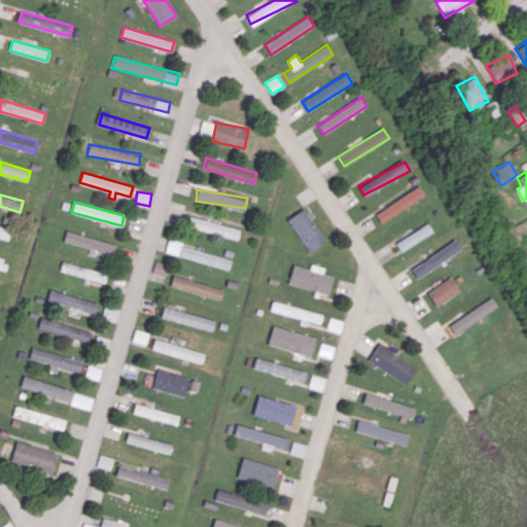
[(310,251),(326,240),(303,208),(286,219),(310,251)]
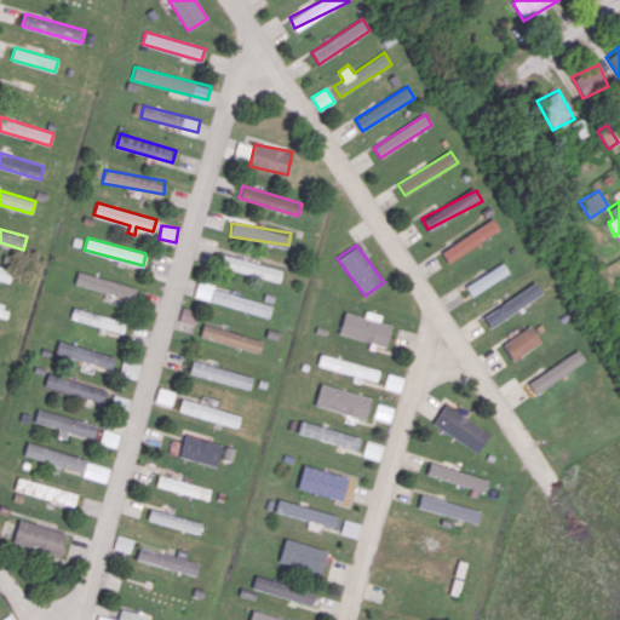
[(280,280),(282,268),(223,256),(220,269),(280,280)]
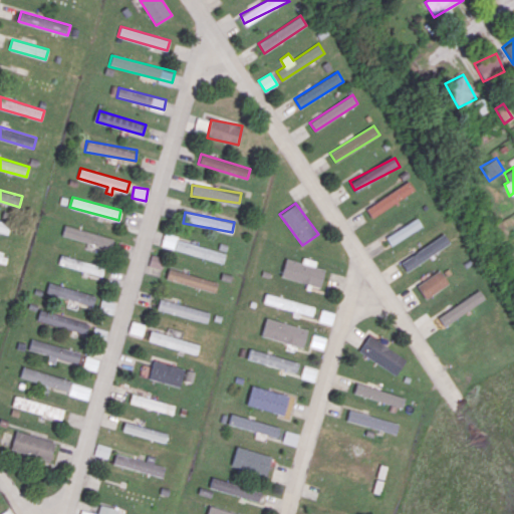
[(422,226),(417,218),(386,237),(391,245),(422,226)]
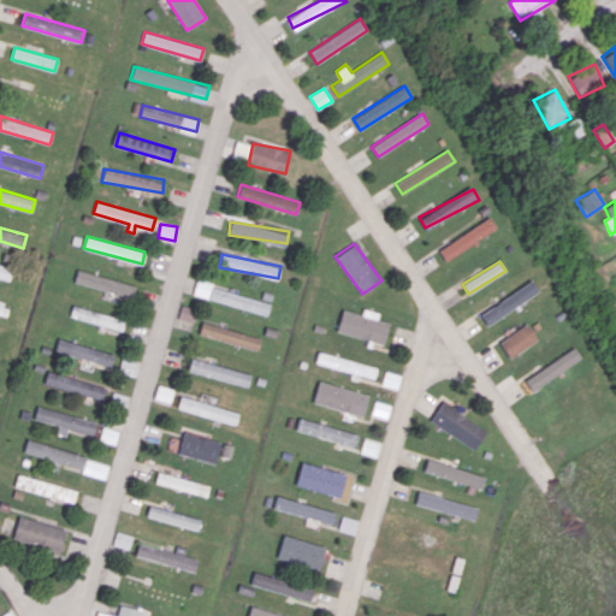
[(0,277),(10,280),(13,267),(0,264),(0,277)]
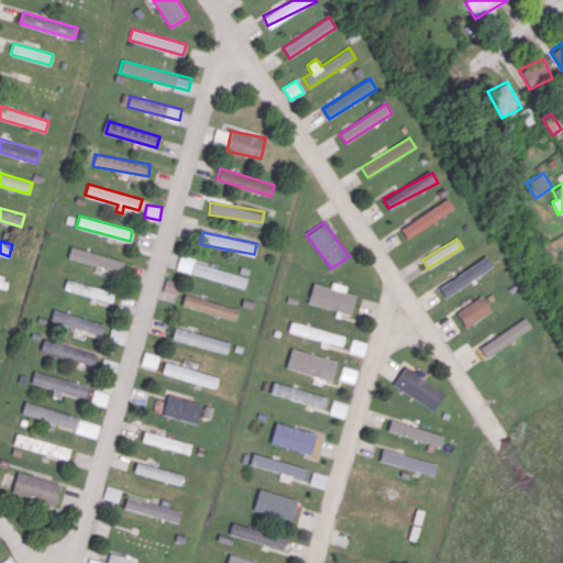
[(67,257),(122,273),(125,261),(70,246),(67,257)]
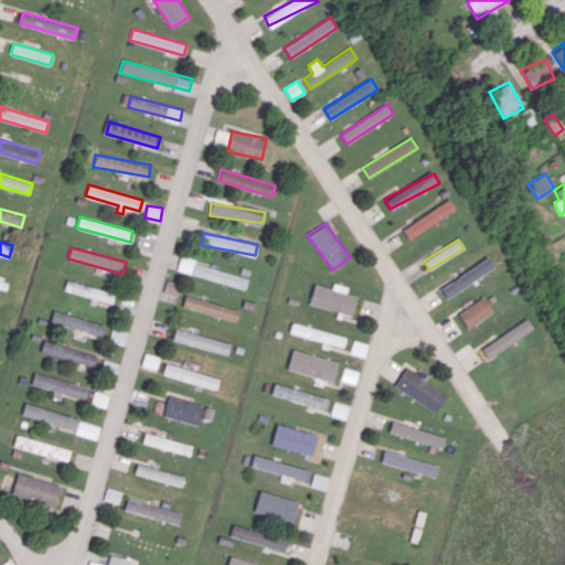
[(440,288),(447,298),(494,266),(488,256),(440,288)]
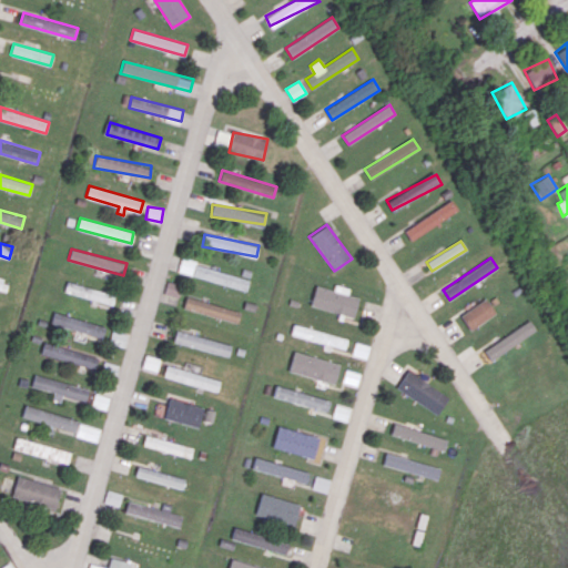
[(178,272),(246,290),(250,279),(181,260),(178,272)]
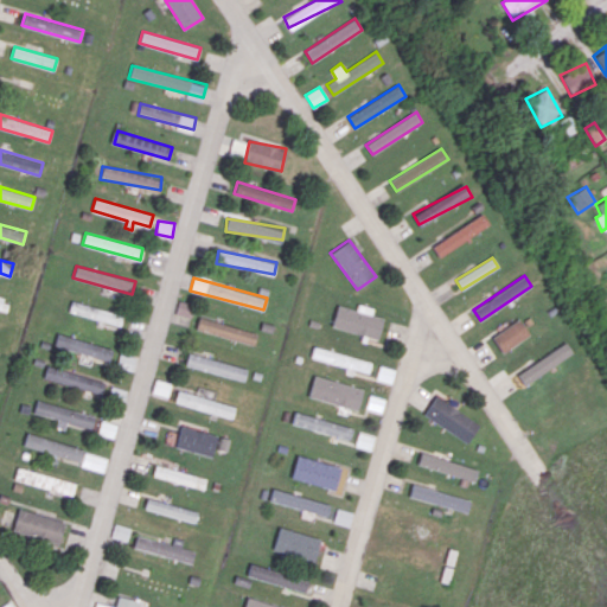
[(0,308),(7,311),(10,299),(0,295),(0,308)]
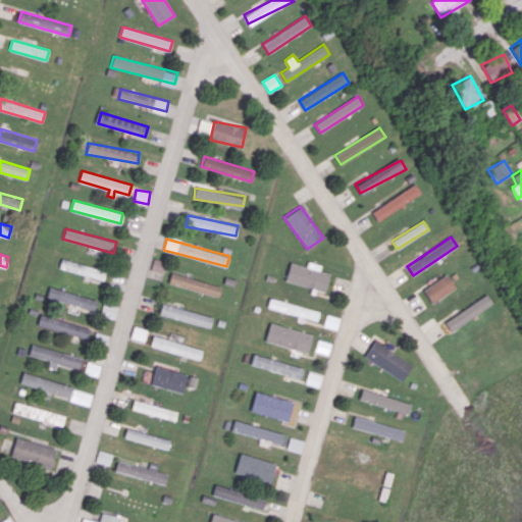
[(58,267),(103,280),(106,271),(61,258),(58,267)]
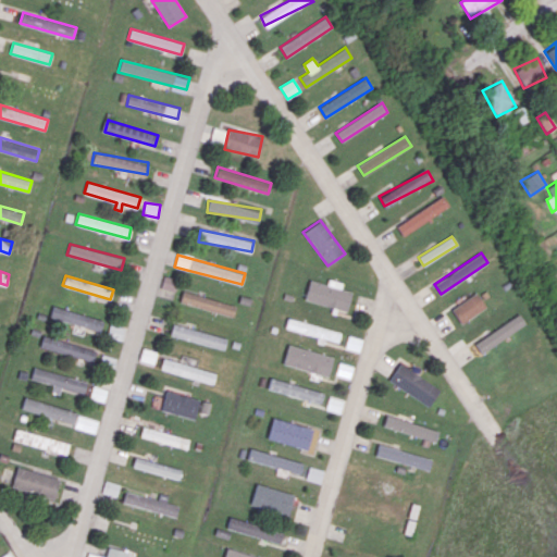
[(173,289),(174,277),(164,276),(163,288),(173,289)]
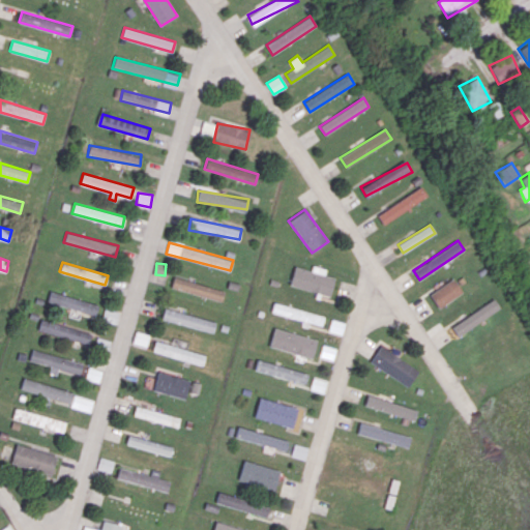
[(330,295),(334,276),(324,274),(325,268),(312,266),(312,269),(294,266),(290,287),(330,295)]
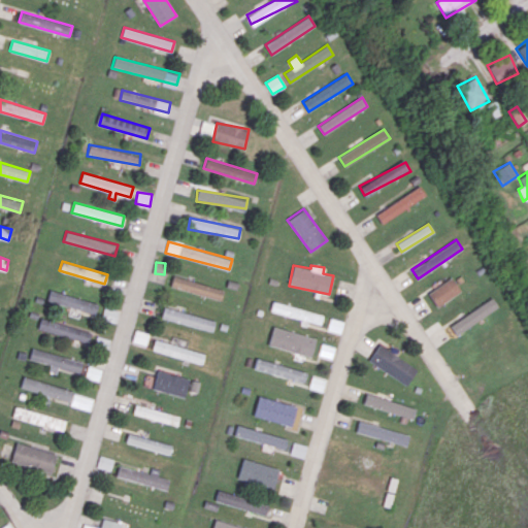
[(224,290),(172,276),(170,287),(221,300),(224,290)]
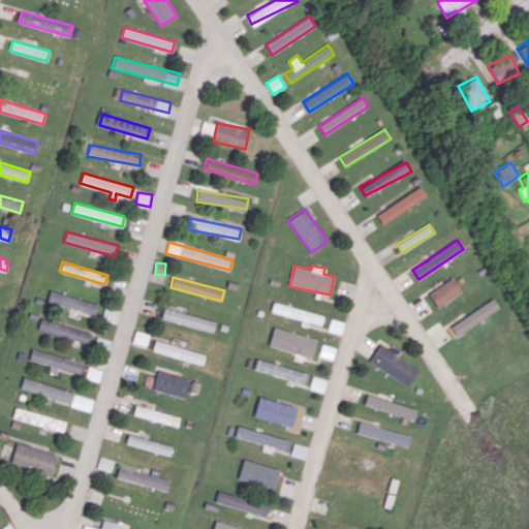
[(428,293),(437,307),(462,292),(453,278),(428,293)]
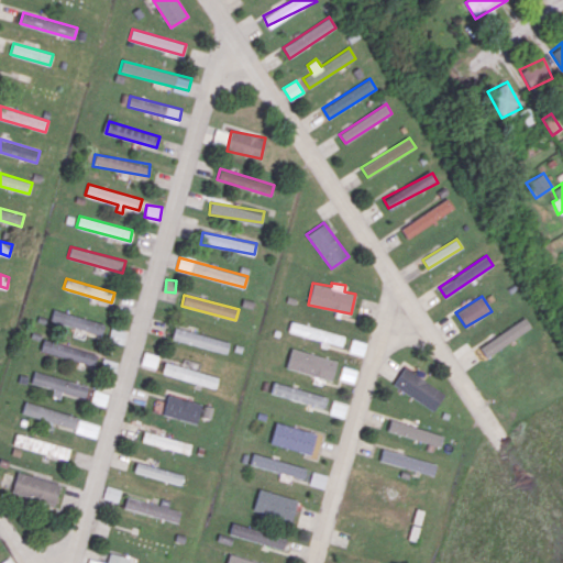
[(50,320),(101,335),(105,323),(53,308),(50,320)]
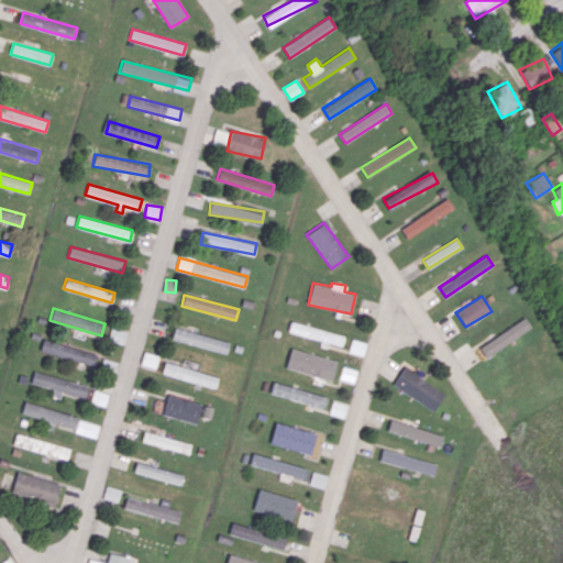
[(479,348),(486,357),(531,327),(525,317),(479,348)]
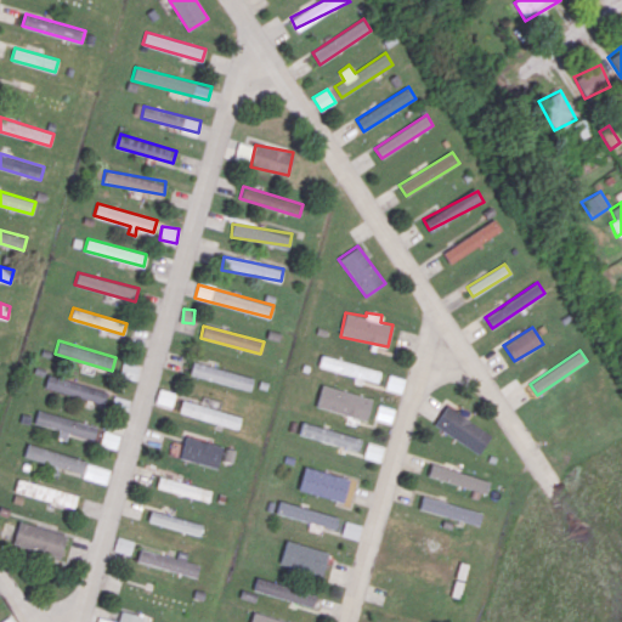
[(380,371),(321,355),(317,367),(377,383),(380,371)]
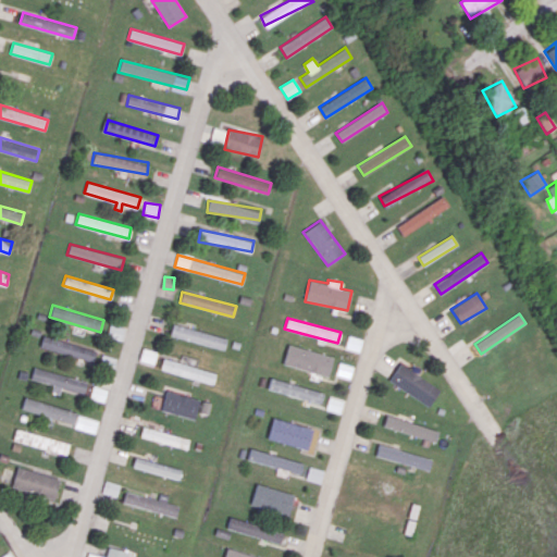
[(223,349),(226,337),(172,323),(169,335),(223,349)]
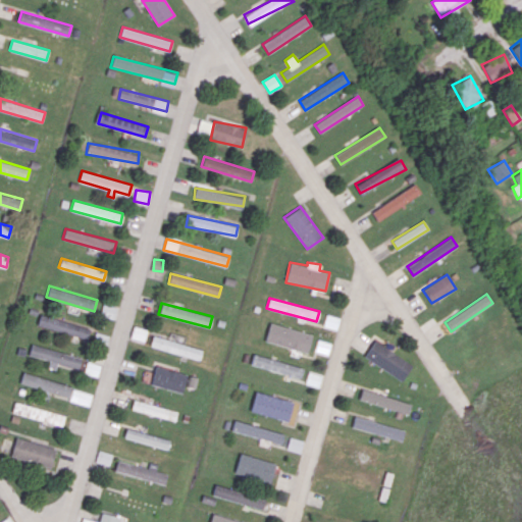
[(116,307),(103,305),(101,315),(115,317),(116,307)]
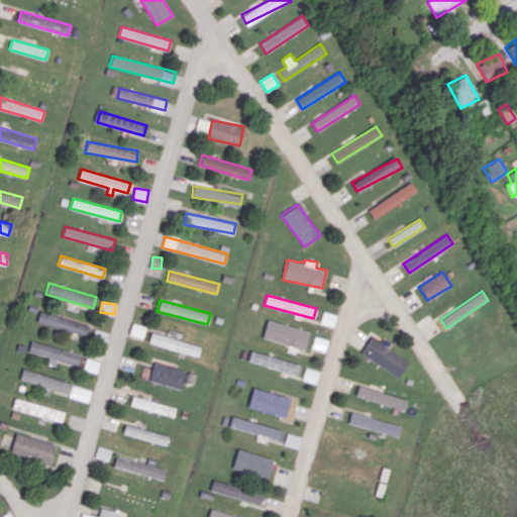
[(36,322),(86,336),(90,325),(39,311),(36,322)]
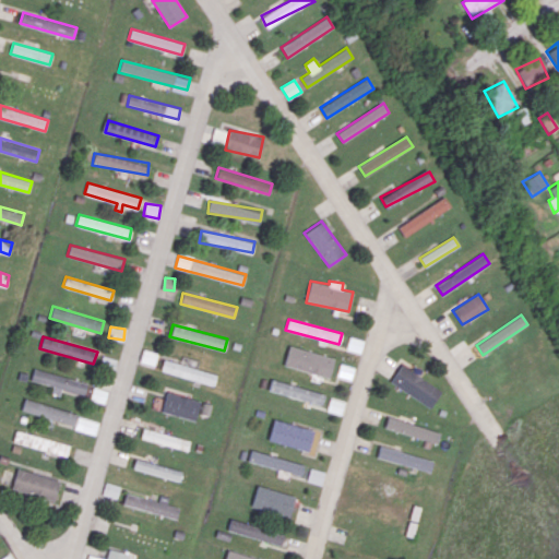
[(346,349),(360,353),(364,340),(348,336),(346,349)]
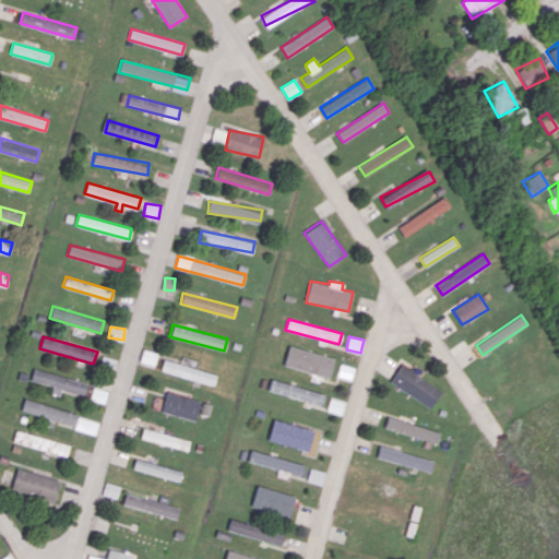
[(283,366),(329,378),(334,357),(288,345),(283,366)]
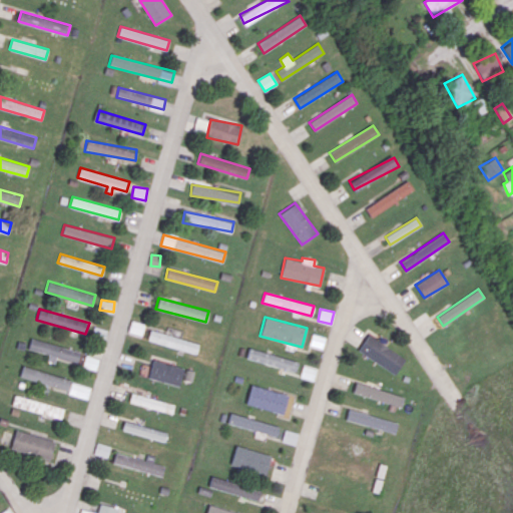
[(128,332),(141,336),(144,325),(131,321),(128,332)]
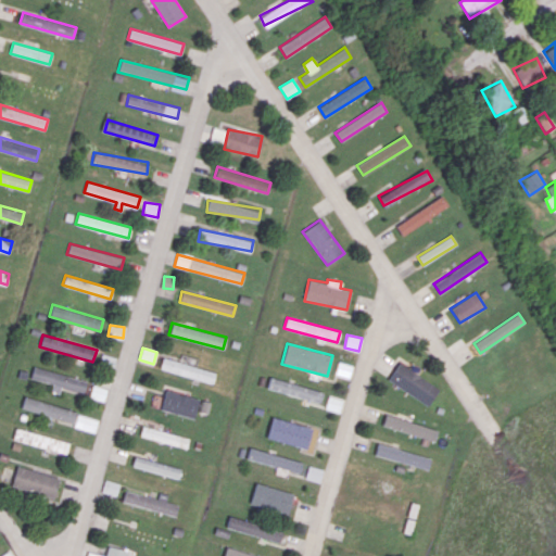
[(160,368),(213,383),(215,373),(163,357),(160,368)]
